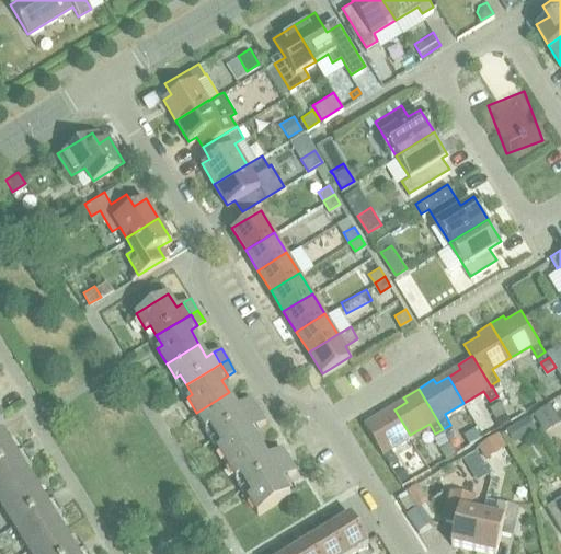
[(515,391),(499,402),(511,417),(526,406),(515,391)]
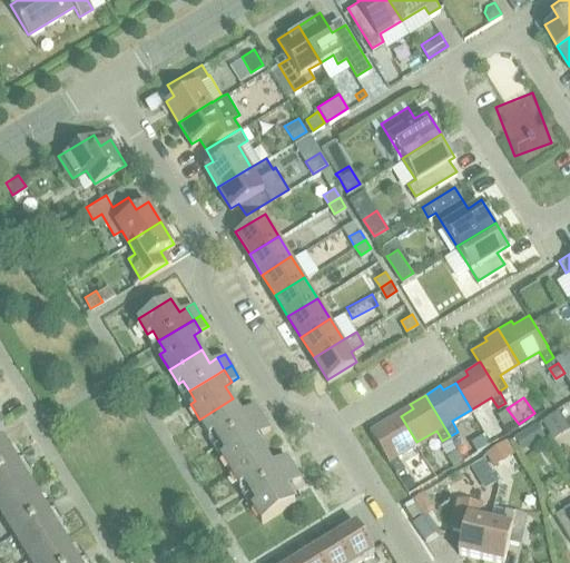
[(233,398),(199,420),(208,434),(214,432),(219,441),(247,424),(255,420),(248,408),(241,413),(233,398)]
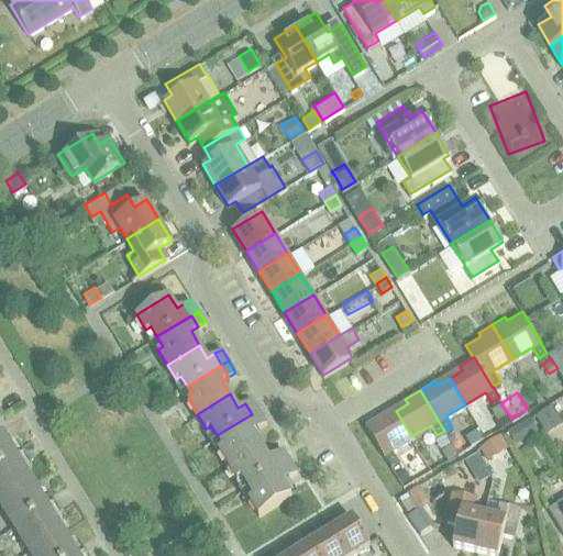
[(252,399),(245,403),(252,414),(258,410),(252,399)]
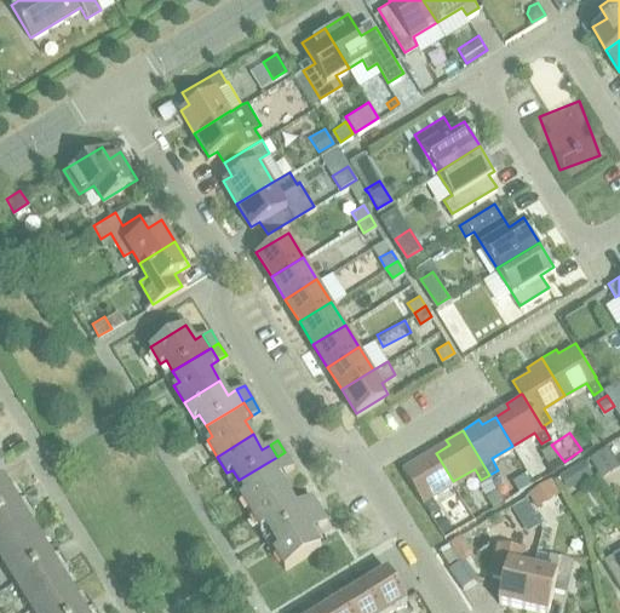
[(607,445),(589,457),(601,476),(619,464),(607,445)]
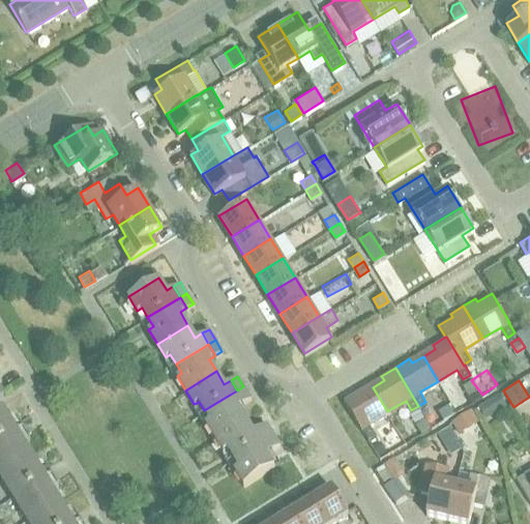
[(243,386),(237,390),(243,402),(251,398),(243,386)]
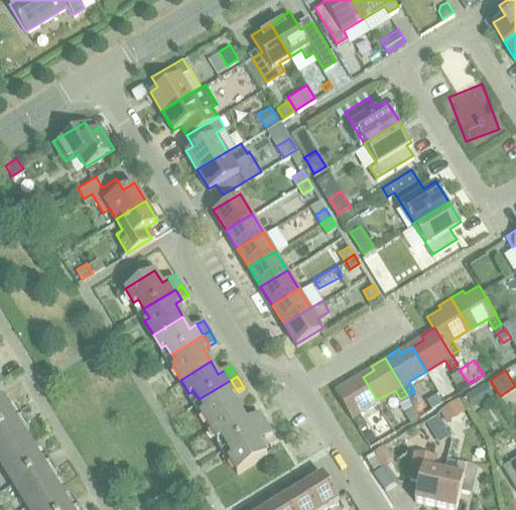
[(349,379),(335,388),(352,416),(358,425),(366,420),(360,411),(377,400),(363,377),(352,383),(349,379)]
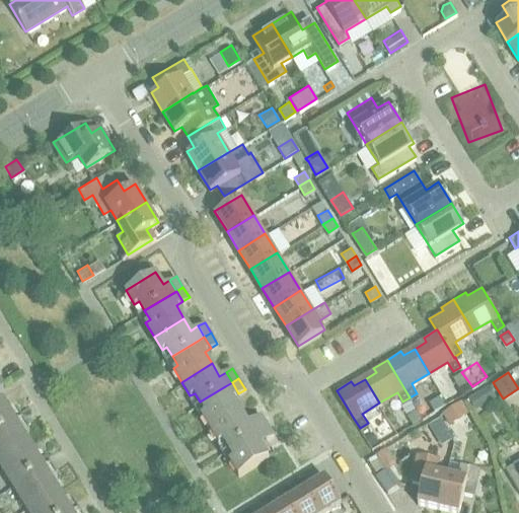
[(458,383),(455,384),(460,392),(469,386),(465,379),(458,383)]
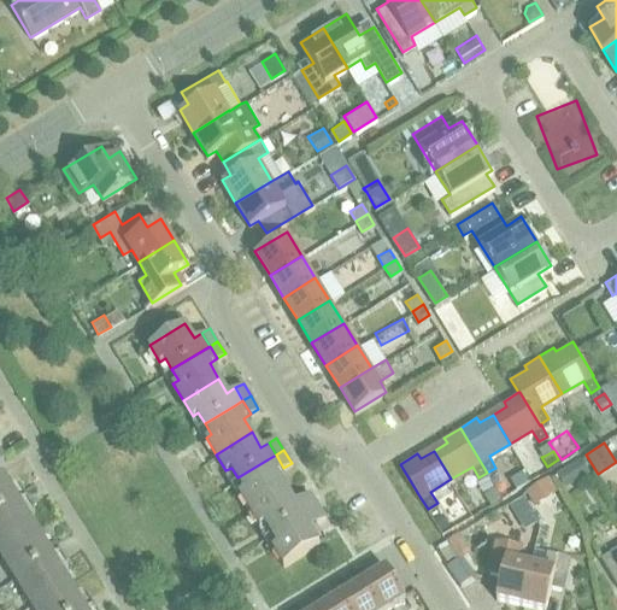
[(268,459),(238,477),(245,490),(240,492),(250,508),(285,486),(276,473),(283,468),(276,455),(268,459)]
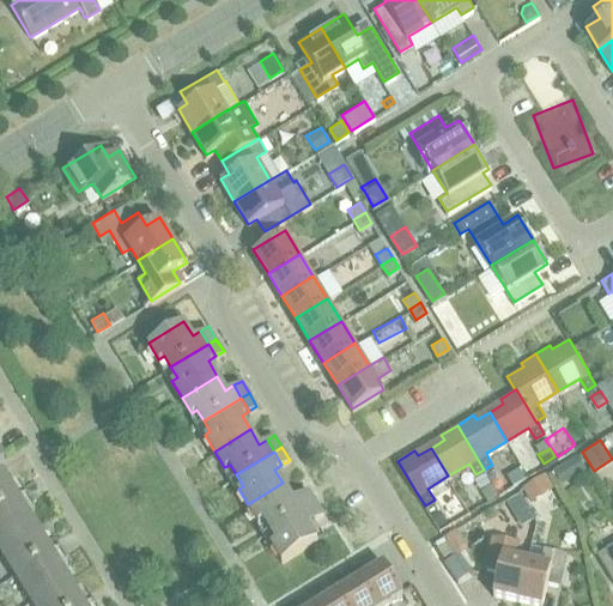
[(576,454),(564,461),(572,474),(584,467),(576,454)]
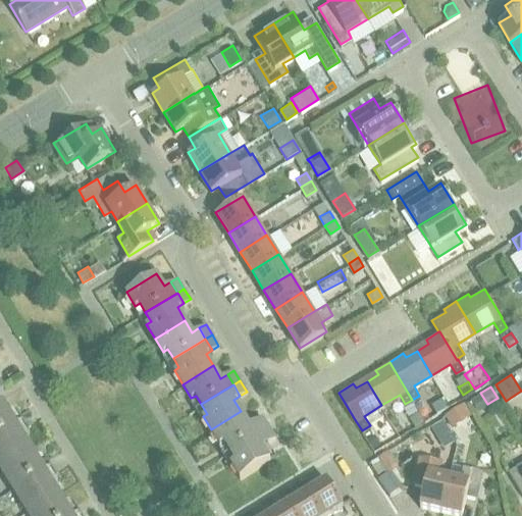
[(440,396),(430,402),(436,411),(447,405),(440,396)]
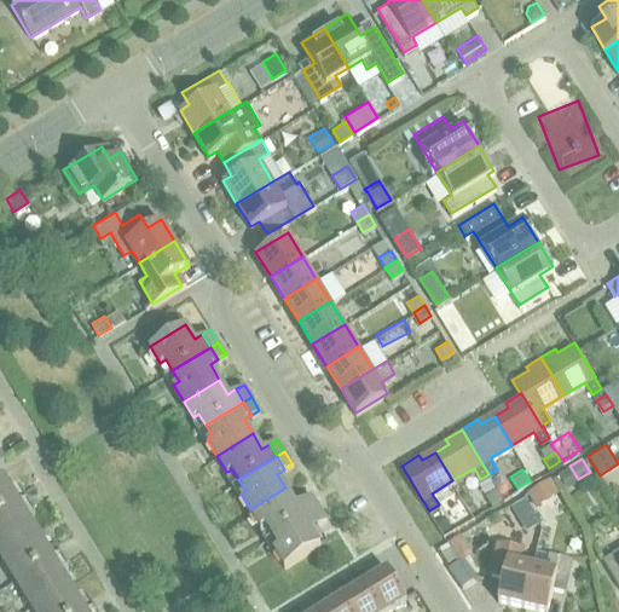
[(0,514),(19,502),(15,494),(12,490),(3,474),(0,475),(0,514)]
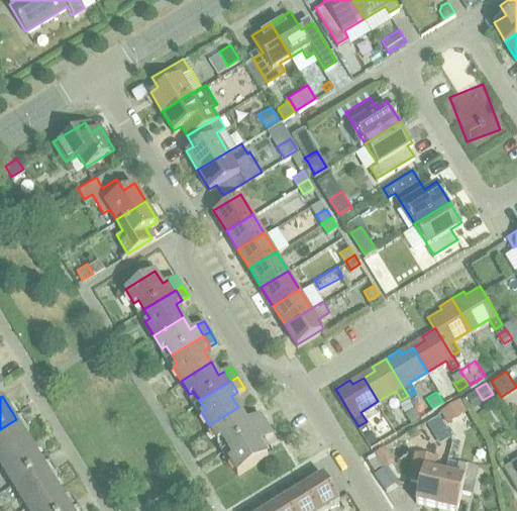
[(459,398),(439,410),(446,422),(466,409),(459,398)]
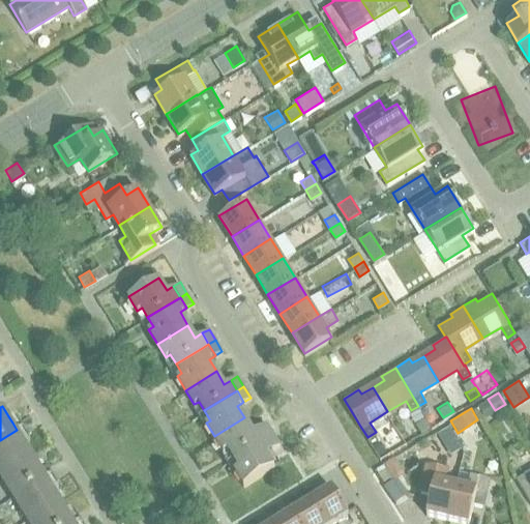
[(423,416),(414,421),(420,430),(429,425),(423,416)]
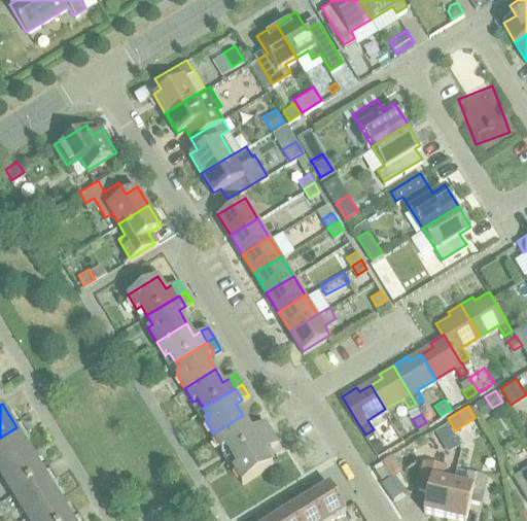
[(243,415),(213,433),(221,448),(225,446),(232,454),(257,439),(264,435),(256,423),(250,427),(243,415)]
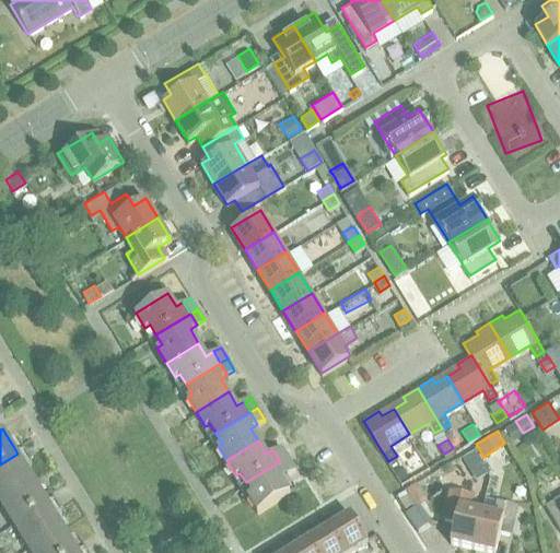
[(428,450),(423,443),(416,447),(420,454),(428,450)]
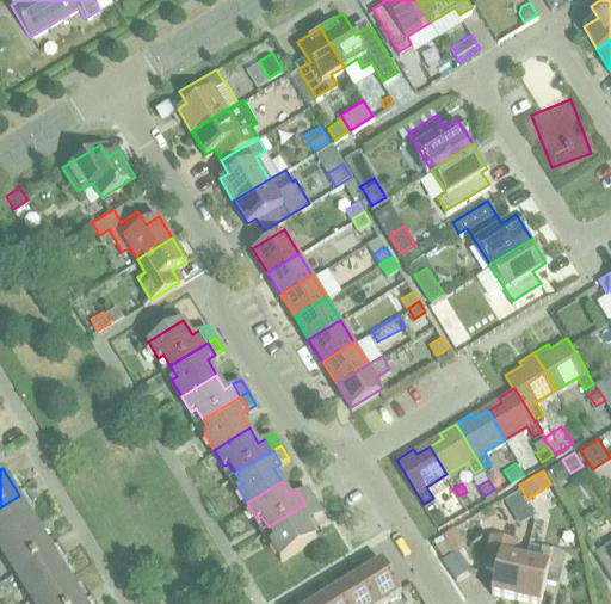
[(306,486),(297,491),(306,504),(314,499),(306,486)]
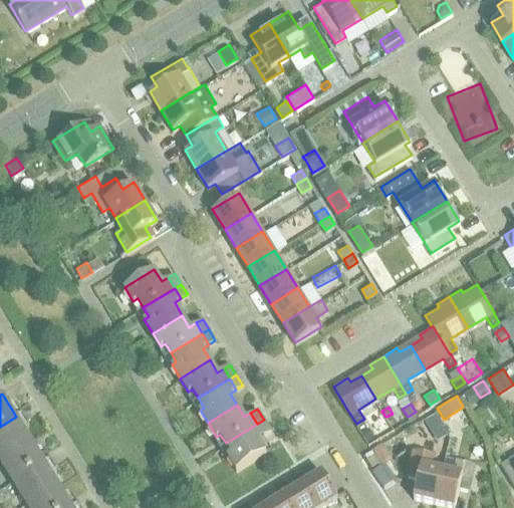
[(435,411),(422,418),(430,432),(443,424),(435,411)]
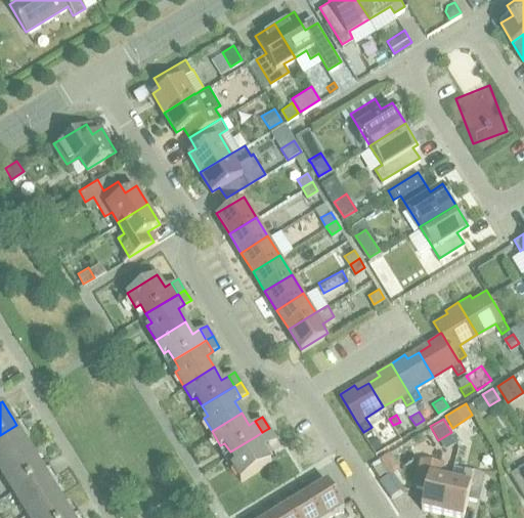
[(0,467),(31,448),(23,434),(19,431),(16,425),(0,435),(0,467)]
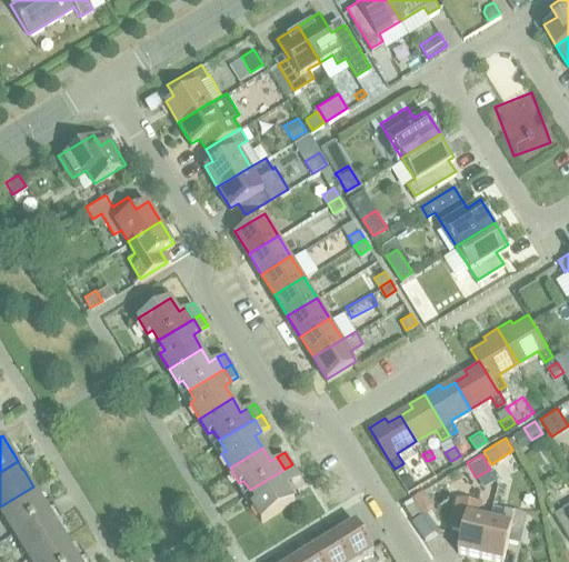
[(292,464),(285,469),(292,481),(300,477),(292,464)]
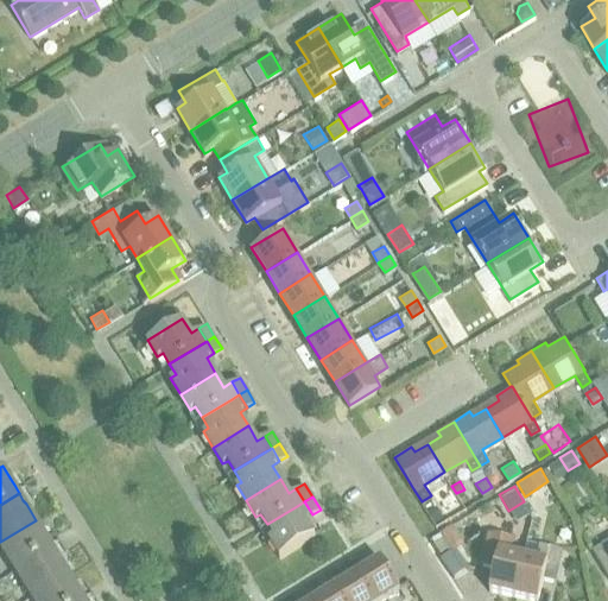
[(297,506),(267,524),(274,536),(268,539),(278,555),(314,533),(305,519),(312,514),(304,501),(297,506)]
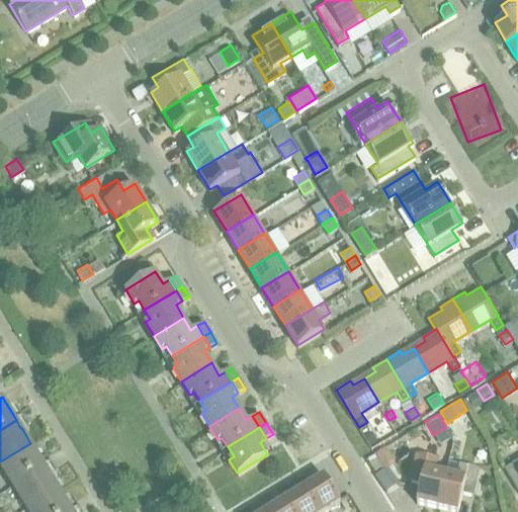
[(376,439),(371,430),(364,434),(369,443),(376,439)]
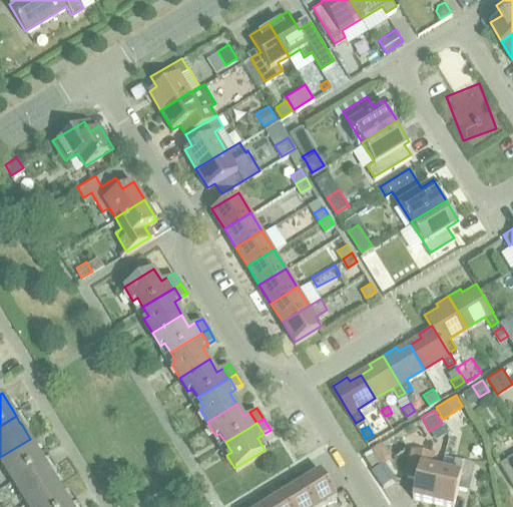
[(381,438),(370,445),(376,455),(387,448),(381,438)]
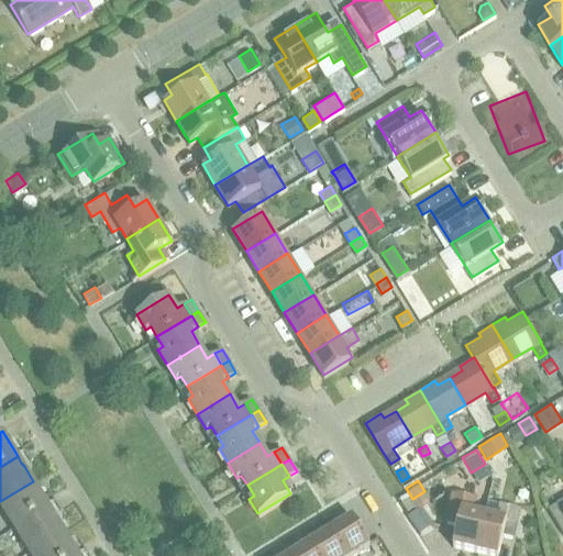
[(0,504),(13,526),(47,506),(44,499),(41,495),(33,481),(0,501),(0,504)]
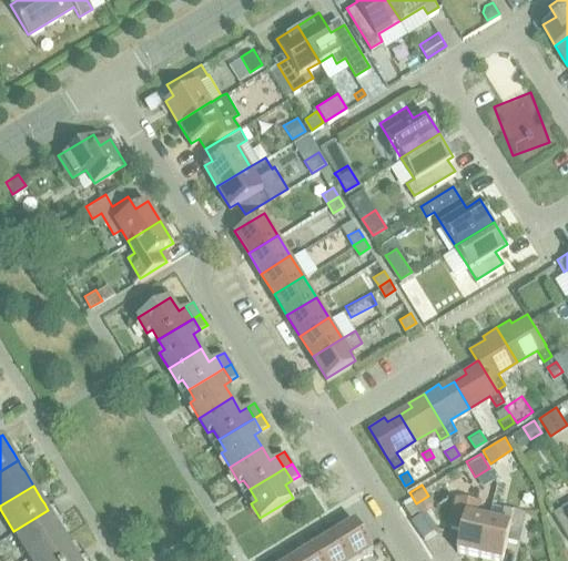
[(478,553),(487,516),(476,512),(479,499),(456,493),(448,523),(460,527),(456,548),(478,553)]
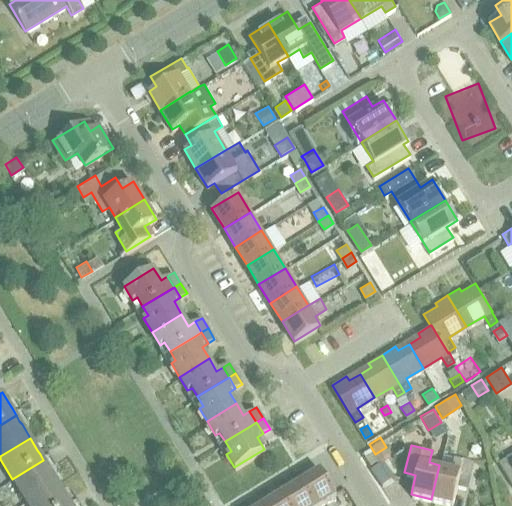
[(511,450),(507,454),(497,460),(511,484),(511,483),(511,450)]
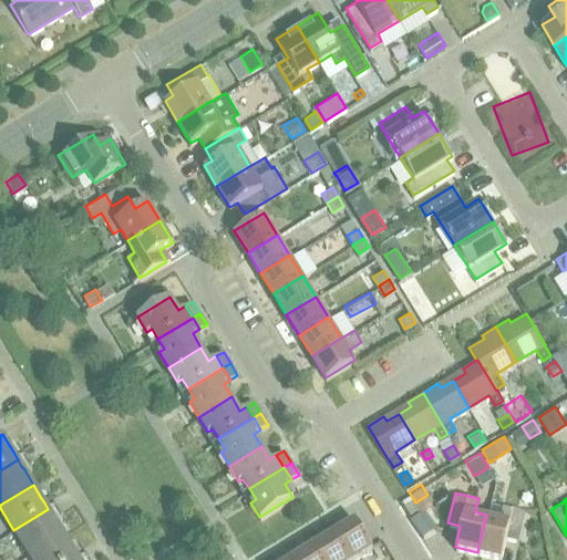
[(486,515),(477,552),(501,557),(505,536),(517,539),(525,509),(502,504),(490,500),(486,515)]
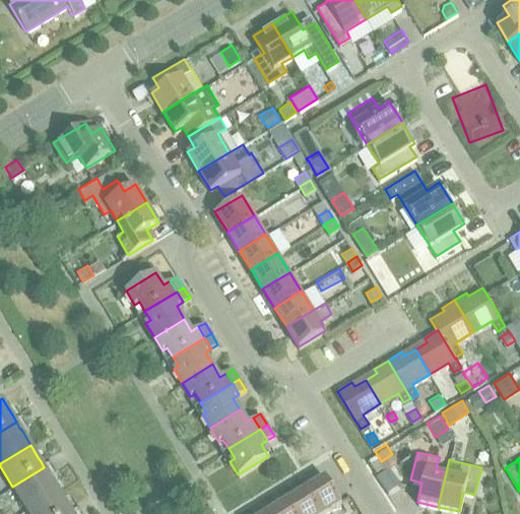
[(12,487),(26,510),(58,490),(50,476),(48,473),(44,467),(12,487)]
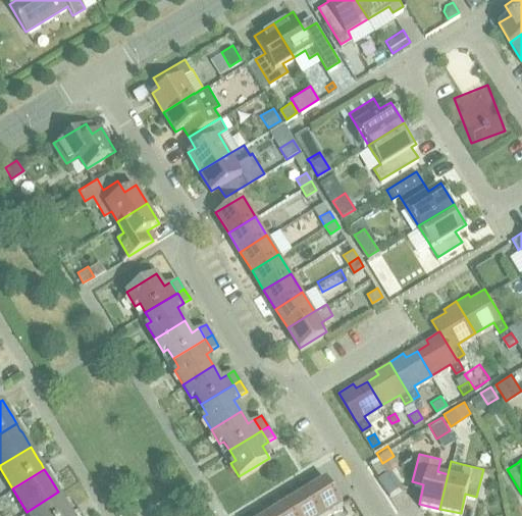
[(306,488),(322,515),(343,503),(326,476),(306,488)]
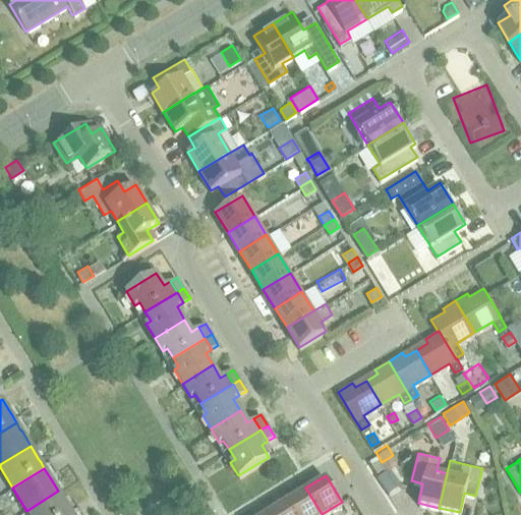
[(305,488),(286,500),(295,514),(321,514),(322,514),(305,488)]
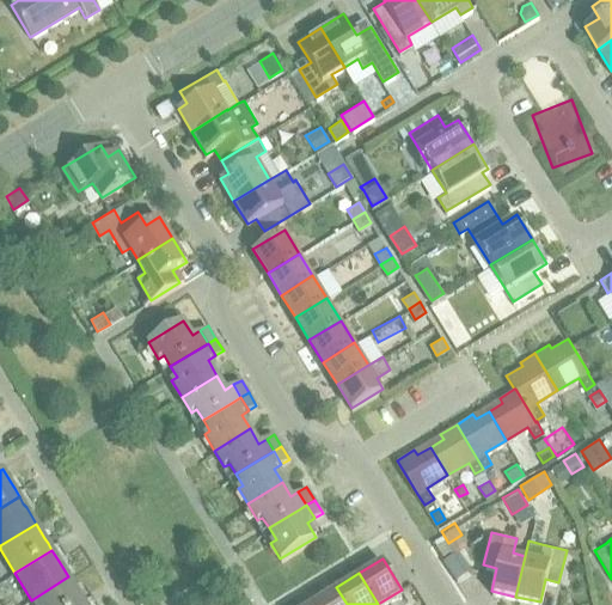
[(34,604),(81,604),(85,603),(80,596),(78,592),(68,576),(31,600),(34,604)]
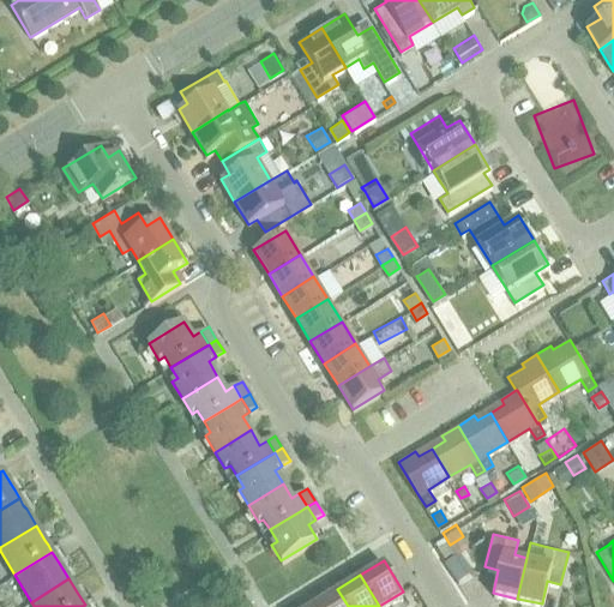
[(348,606),(337,589),(314,602),(317,606),(348,606)]
